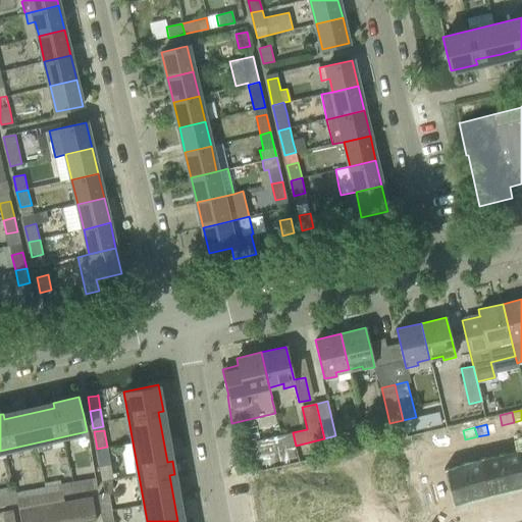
[(455,431),(444,434),(446,445),(458,441),(455,431)]
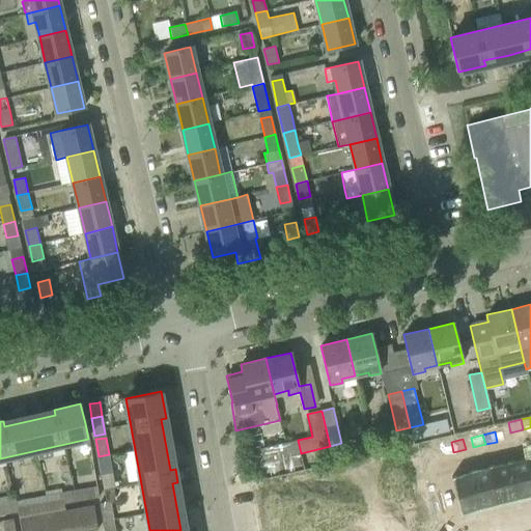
[(301,453),(298,440),(260,449),(263,462),(301,453)]
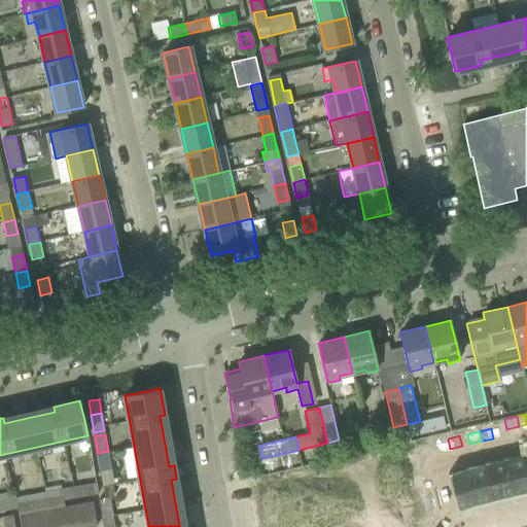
[(108,451),(98,453),(98,455),(101,471),(104,486),(113,485),(114,484),(108,451)]
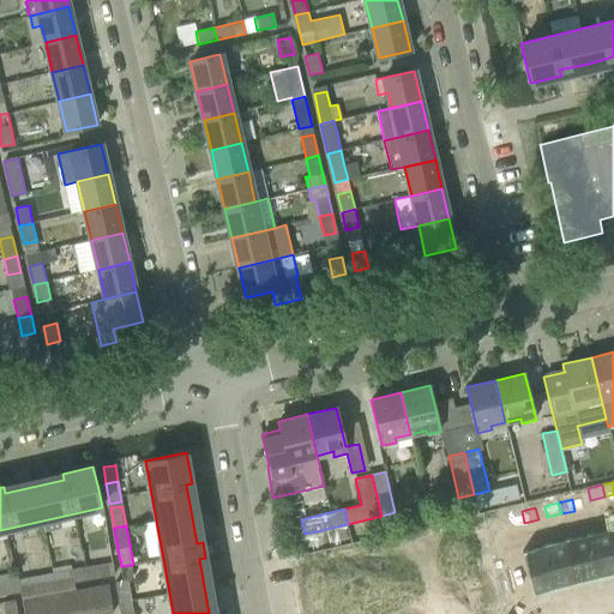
[(613,537),(612,530),(590,535),(600,578),(613,575),(613,537)]
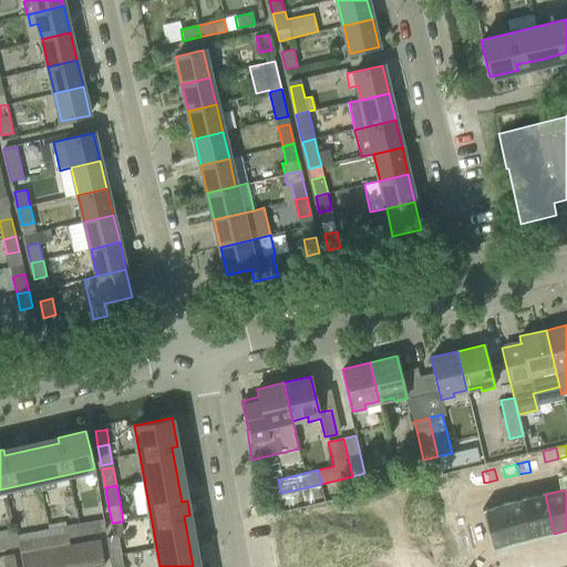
[(545,494),(524,500),(534,539),(554,534),(545,494)]
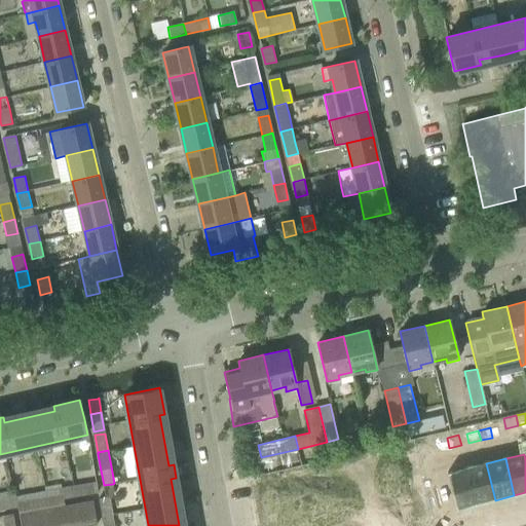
[(486,463),(466,467),(476,504),(495,500),(486,463)]
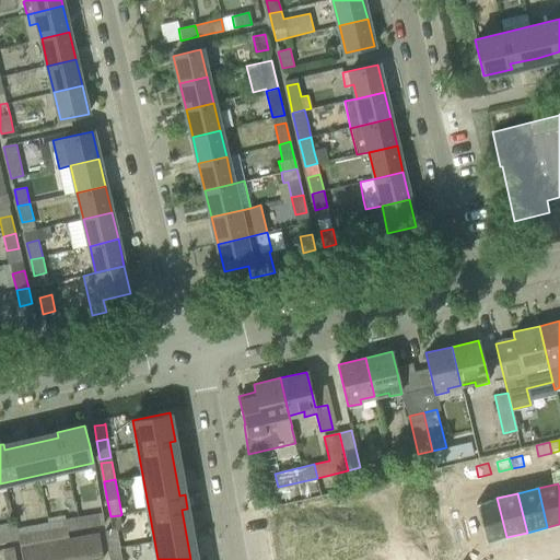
[(497,498),(476,503),(485,543),(506,537),(497,498)]
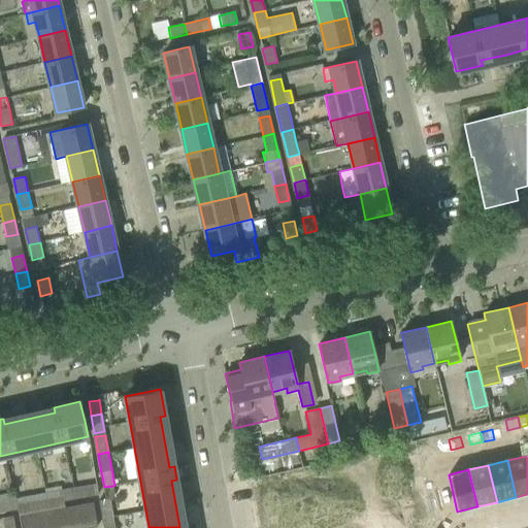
[(342,527),(317,471),(275,490),(292,527),(342,527)]
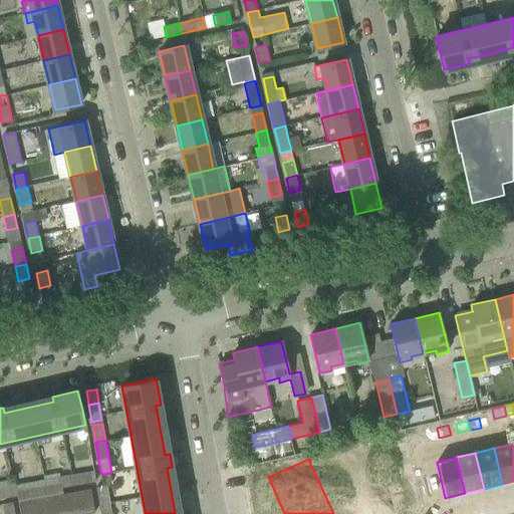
[(93,470),(71,474),(73,485),(95,481),(93,470)]
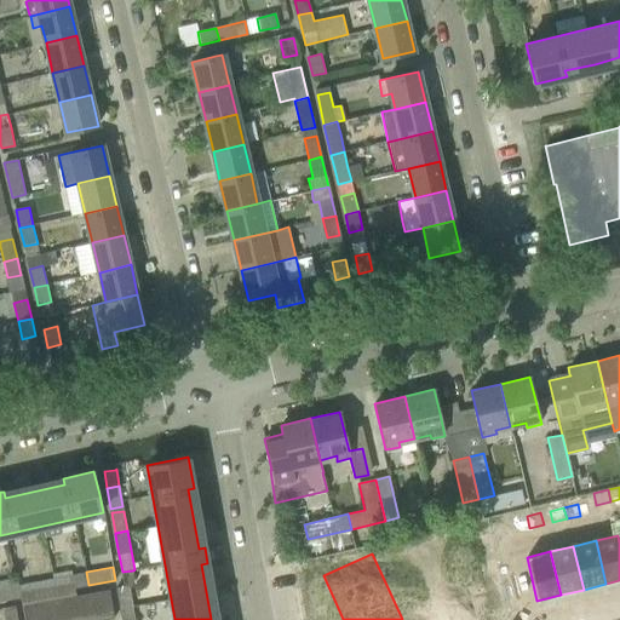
[(135,580),(133,570),(122,572),(125,583),(135,580)]
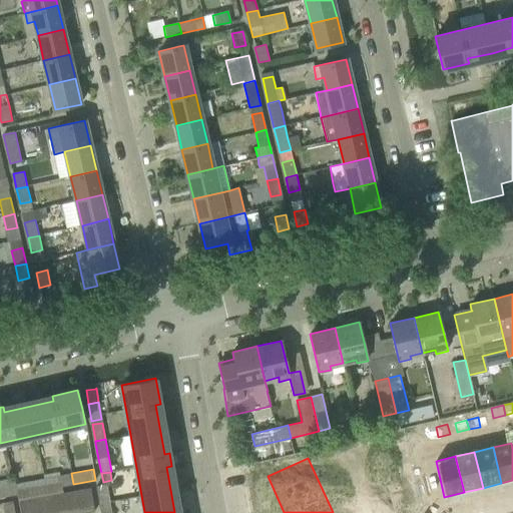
[(73,484),(71,473),(64,474),(66,485),(73,484)]
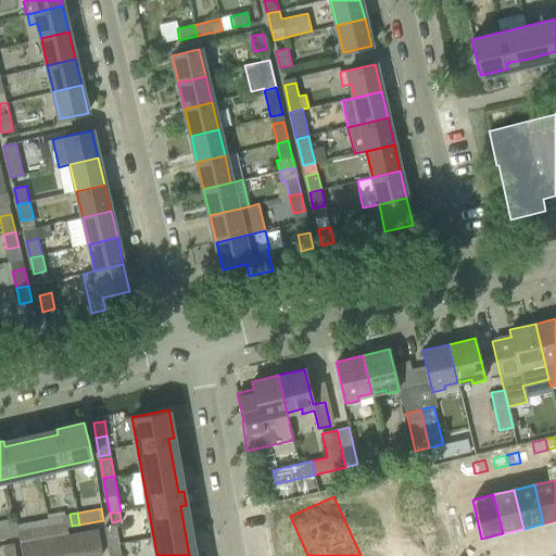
[(17,535),(14,518),(0,520),(0,539),(2,539),(17,535)]
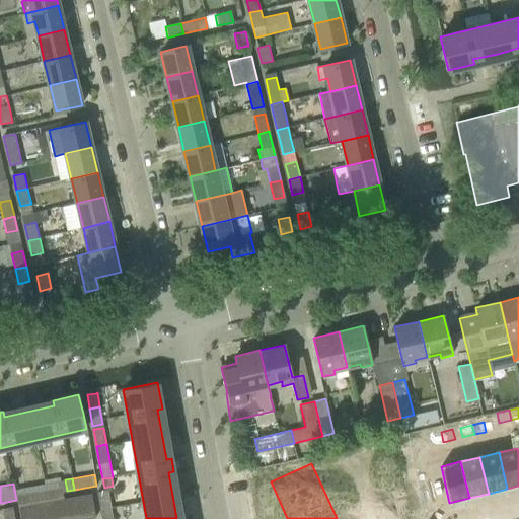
[(97,493),(100,510),(110,508),(107,491),(97,493)]
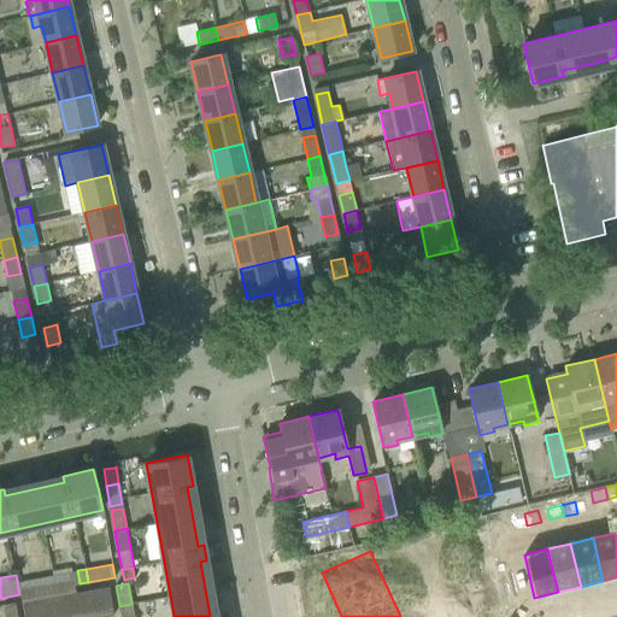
[(110,586),(94,588),(95,598),(112,595),(110,586)]
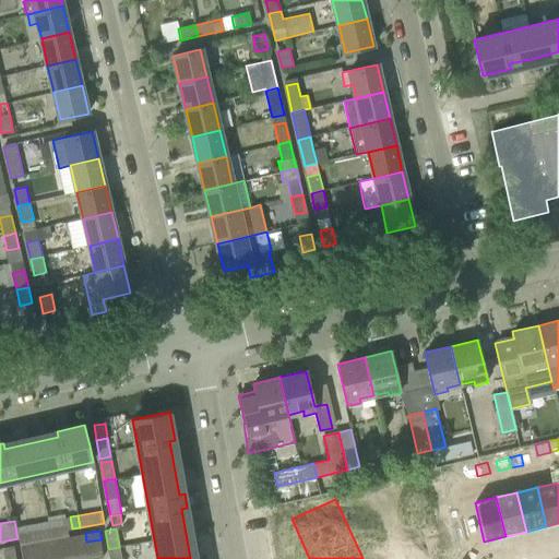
[(88,558),(87,551),(86,542),(85,533),(72,535),(75,558),(88,558)]
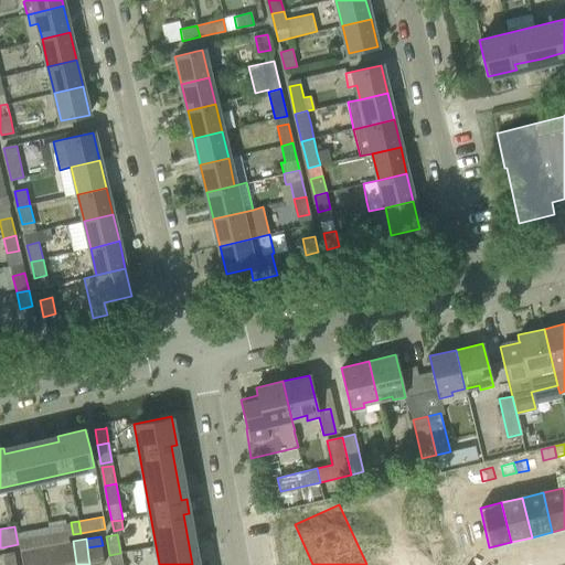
[(76,564),(73,541),(60,543),(63,564),(76,564)]
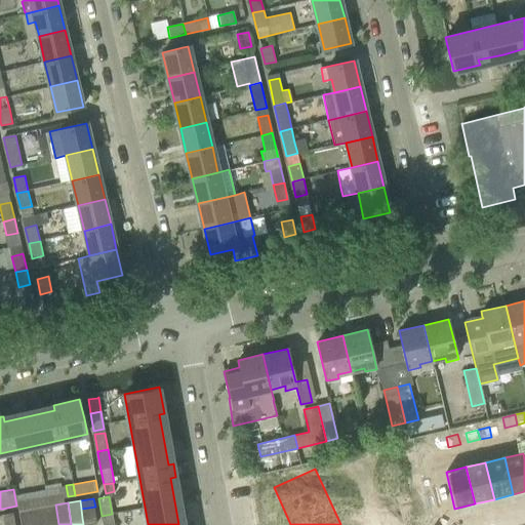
[(58,524),(55,505),(43,508),(46,524),(58,524)]
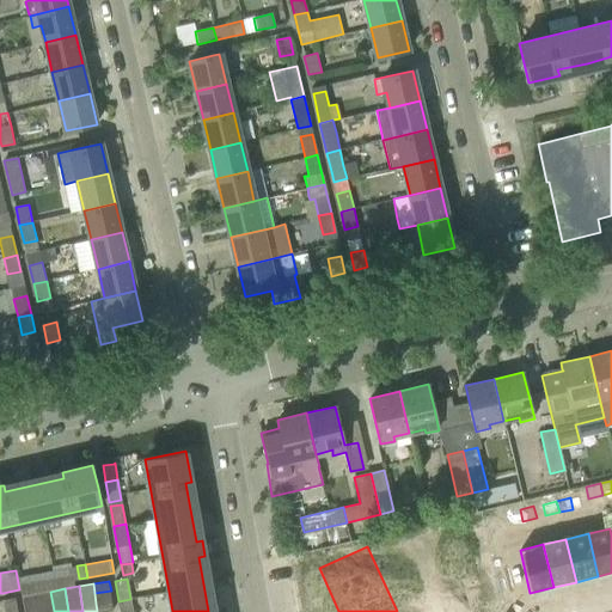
[(112,601),(111,591),(95,593),(96,604),(112,601)]
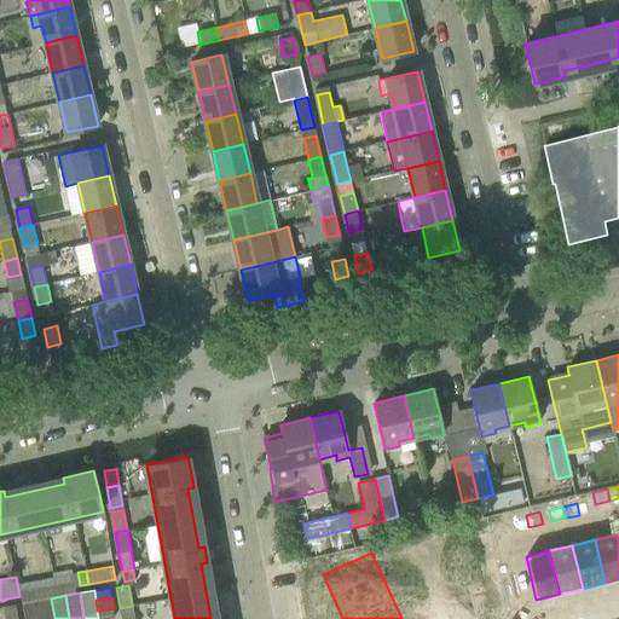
[(55,618),(51,599),(36,601),(40,618),(55,618)]
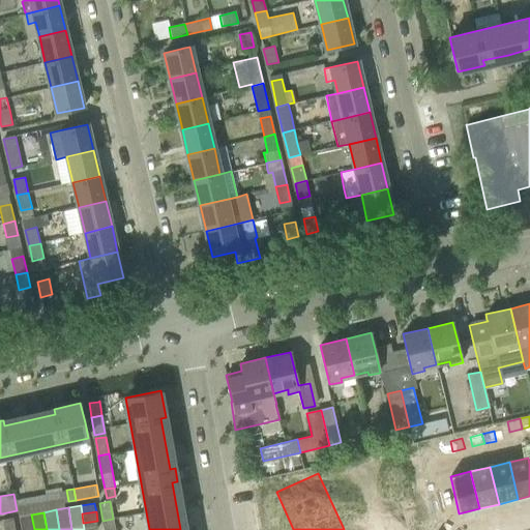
[(34,529),(31,514),(19,517),(21,529),(34,529)]
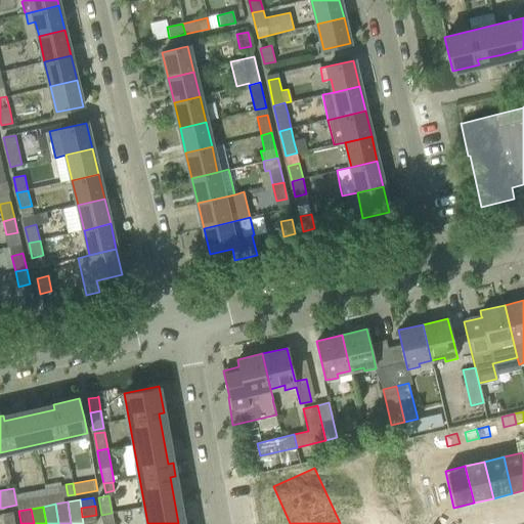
[(14,523),(13,512),(1,514),(3,523),(14,523)]
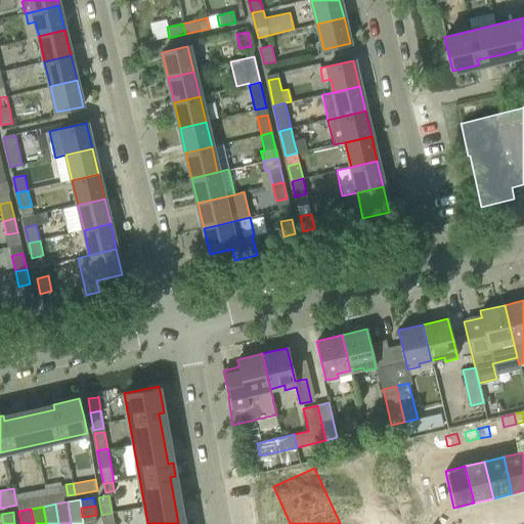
[(114,523),(112,513),(101,515),(103,523),(114,523)]
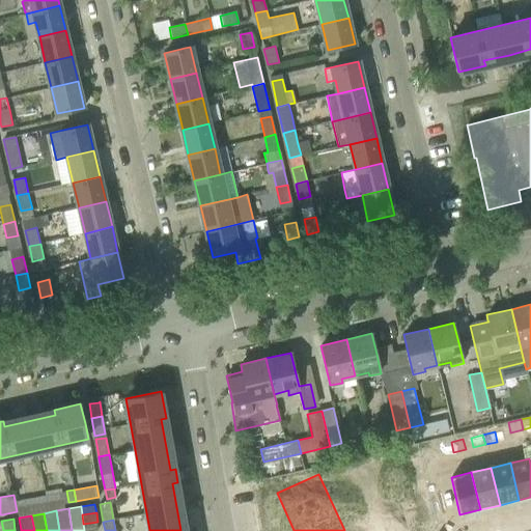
[(91,530),(100,530),(98,522),(83,524),(84,530),(91,530)]
